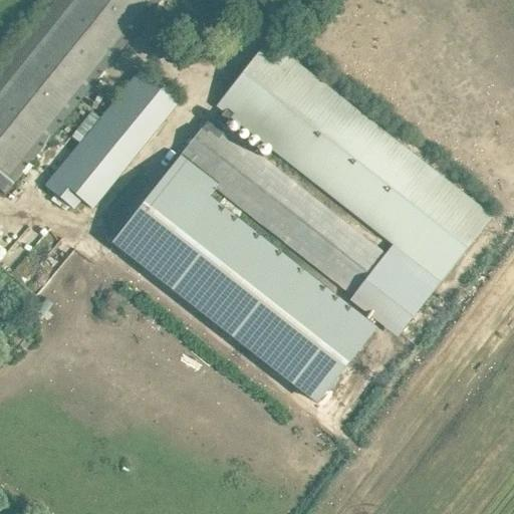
[(0,191),(4,195),(13,183),(7,178),(150,0),(43,0),(0,54),(0,191)]
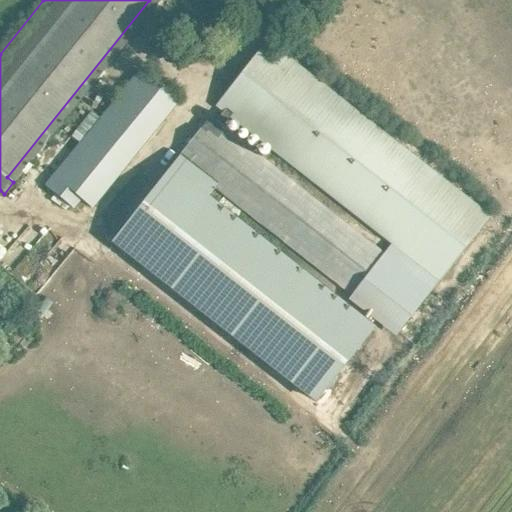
[(216,108),(222,113),(214,123),(209,119),(178,157),(112,241),(253,353),(314,402),(353,353),(373,328),(208,197),(216,187),(352,295),(348,300),(395,337),(437,281),(439,283),(492,215),(270,41),(216,108)]
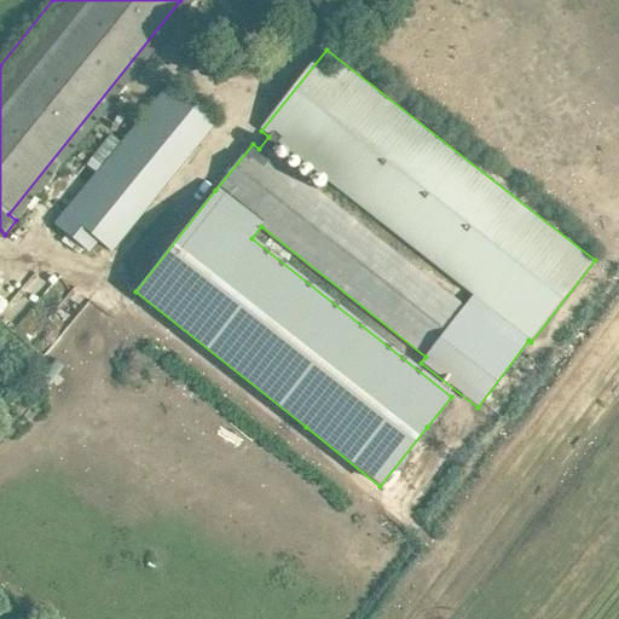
[(106,161),(151,197),(214,121),(169,85),(106,161)]
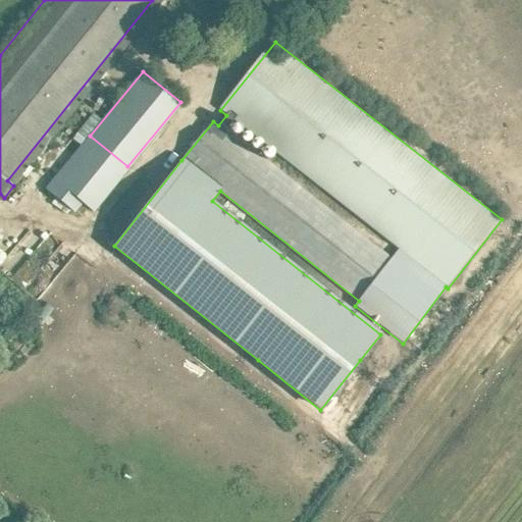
[(127,166),(90,136),(46,190),(74,213),(83,204),(92,211),(127,166)]
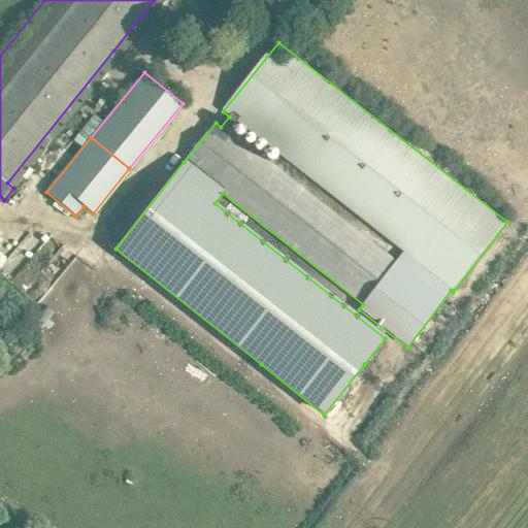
[(0,256),(8,262),(24,241),(5,228),(0,234),(0,256)]
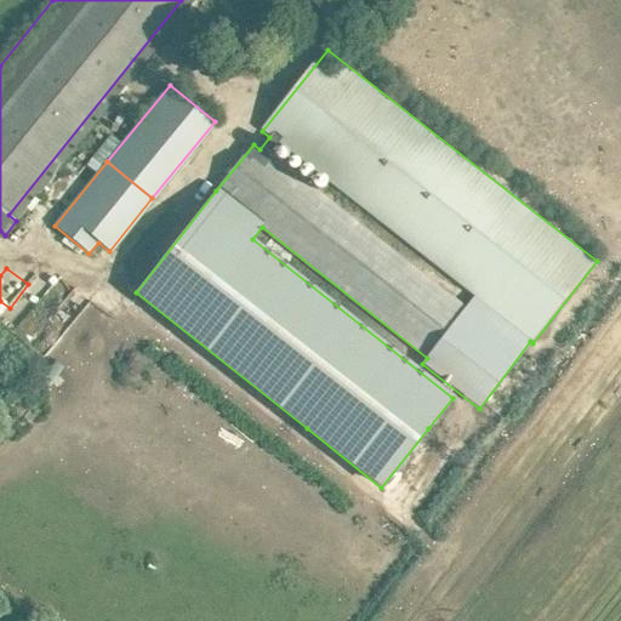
All buildings are outlined.
